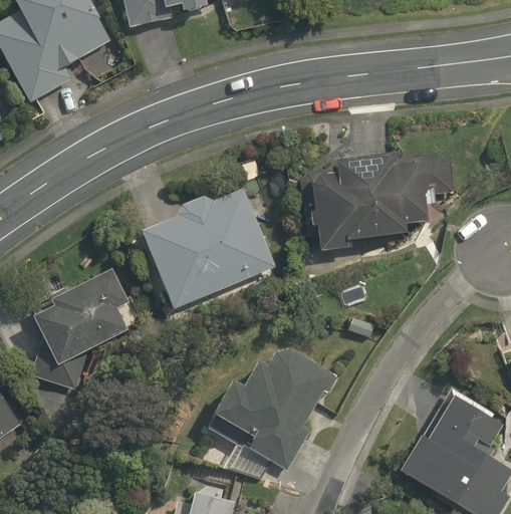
[(13,0),(21,13),(0,25),(0,47),(31,104),(71,83),(63,68),(113,40),(90,0),(13,0)]
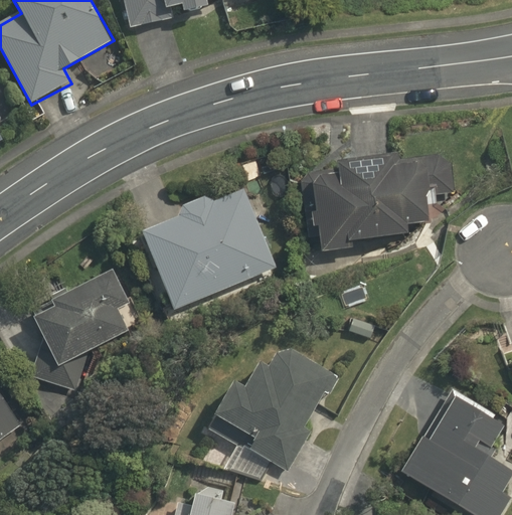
[(122,0),(124,23),(166,21),(165,7),(212,4),(211,0),(122,0)]
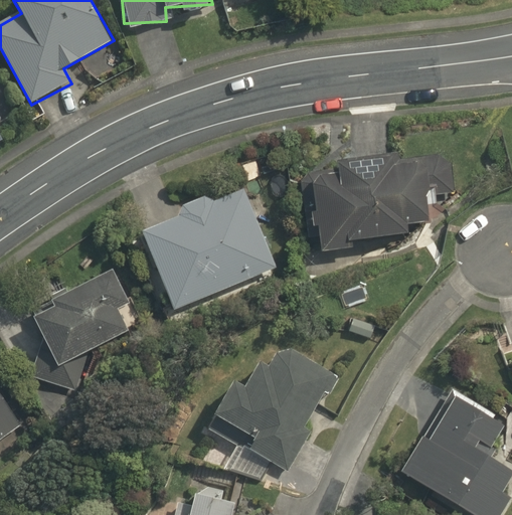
[(0,138),(12,132),(0,108),(0,138)]
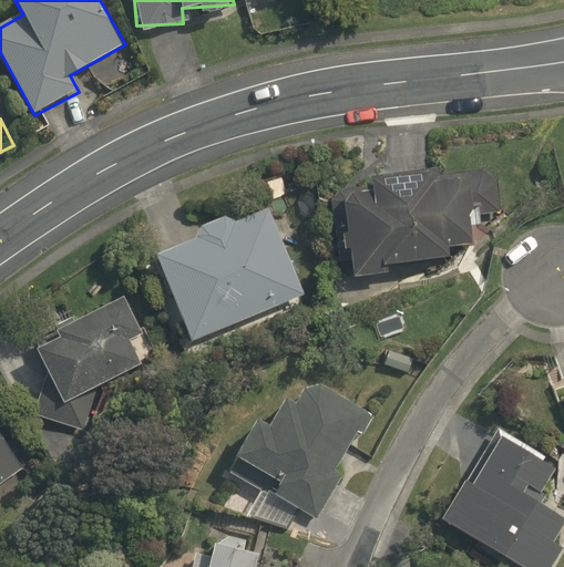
[(382,194),(341,203),(358,281),(451,260),(447,241),(474,236),(458,160),(379,176),(382,194)]
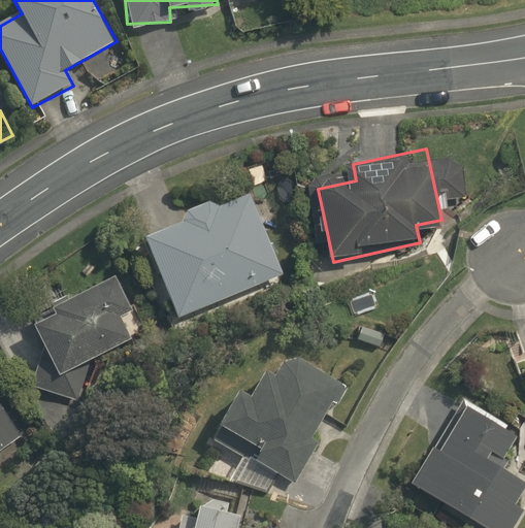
[(249,192),(148,233),(182,316),(282,274),(249,192)]
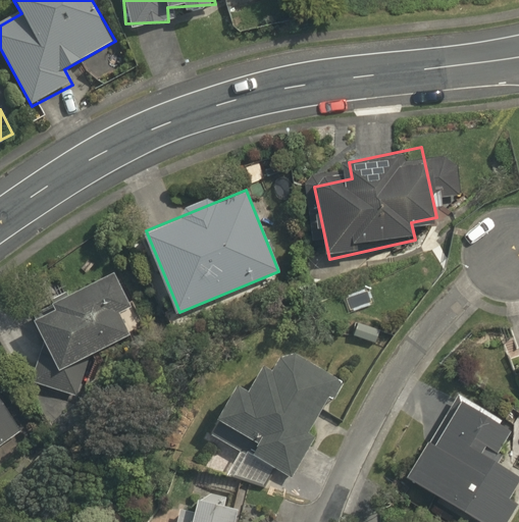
[(128,267),(30,308),(56,373),(155,331),(128,267)]
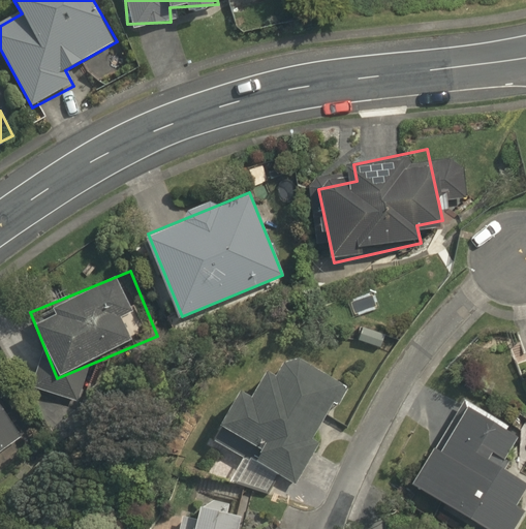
[(248,389),(223,426),(263,450),(255,461),(288,483),(350,387),(286,345),(255,393),(248,389)]
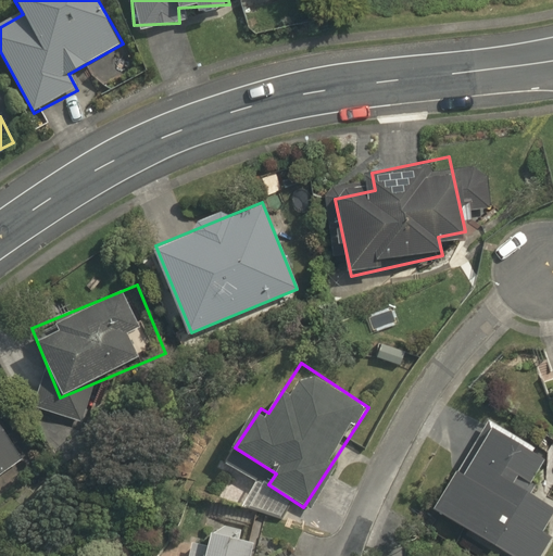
[(550,460),(481,420),(427,515),(498,555),(537,555),(552,529),(552,512),(528,497),(550,460)]
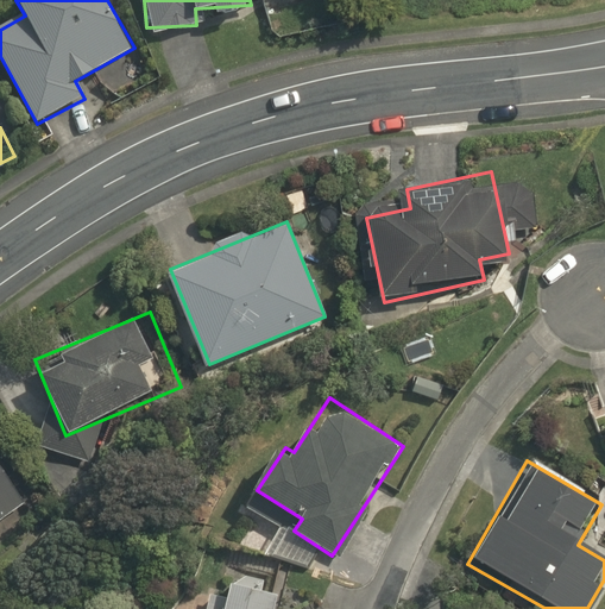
[(0,515),(24,501),(0,465),(0,515)]
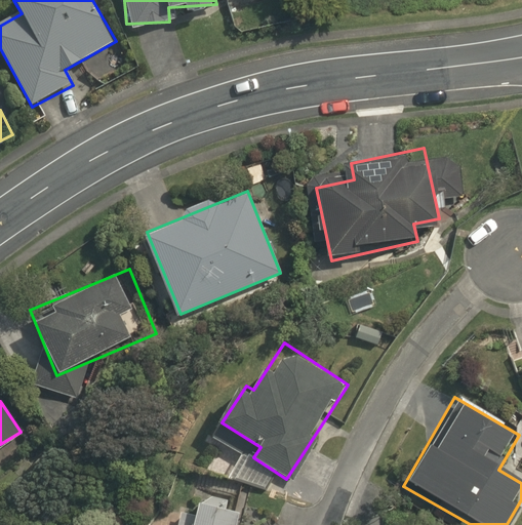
[(235,524),(240,506),(188,493),(178,524),(235,524)]
